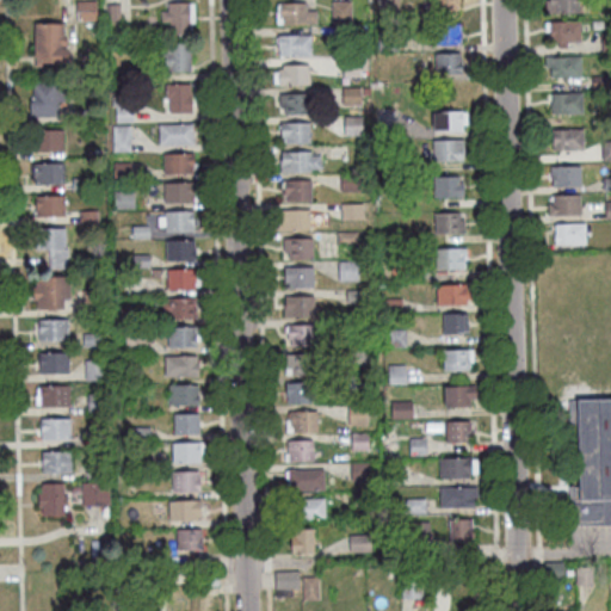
[(382,0),(399,0),(399,13),(383,14),(382,0)]
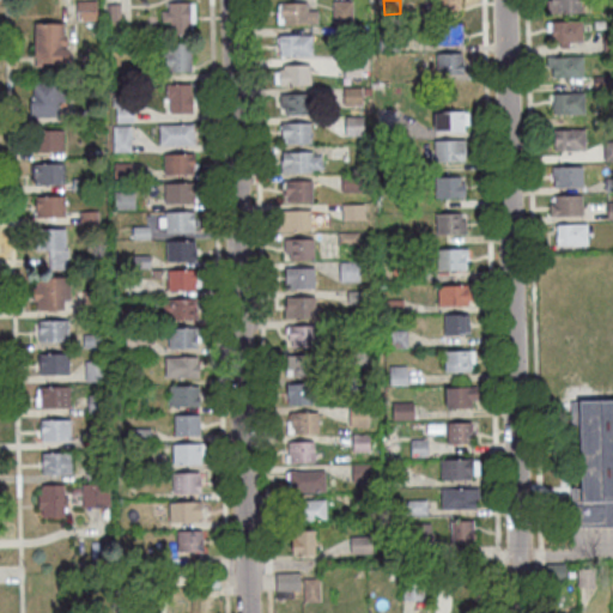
[(461,0),(461,10),(457,10),(457,17),(438,17),(437,0),(461,0)]
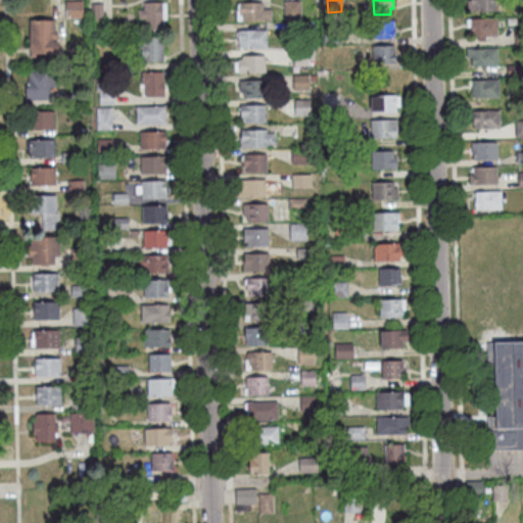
[(468,13),(467,2),(470,2),(470,0),(495,0),(496,12),(468,13)]
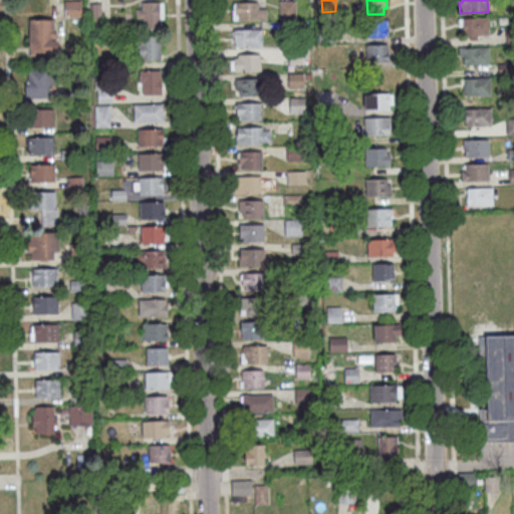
[(82,18),(66,19),(66,10),(65,10),(64,3),(81,2),(82,18)]
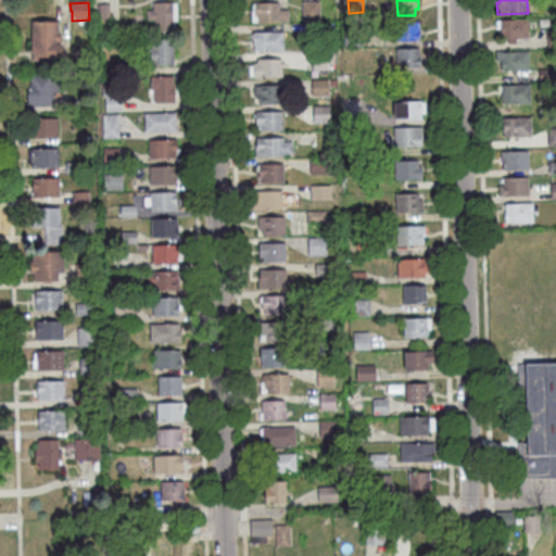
[(302,3),(319,3),(320,22),(302,23),(302,3)]
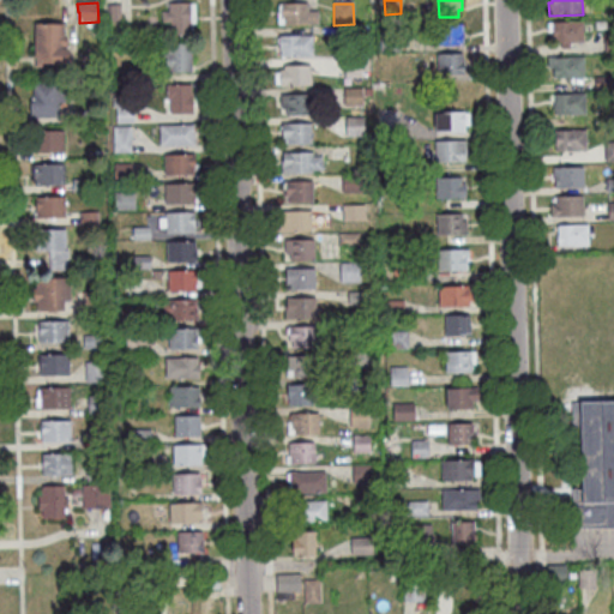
[(196,5),(196,25),(192,25),(192,36),(170,36),(170,24),(163,24),(163,13),(169,13),(169,5),(191,5),(196,5)]
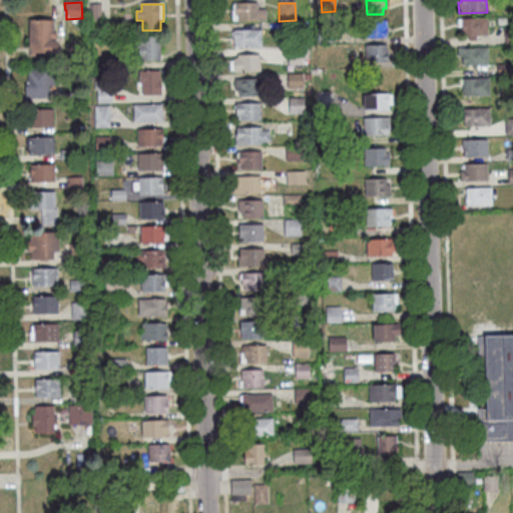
[(258,11),(266,11),(267,21),(237,22),(236,17),(234,17),(234,4),(258,4),(258,11)]
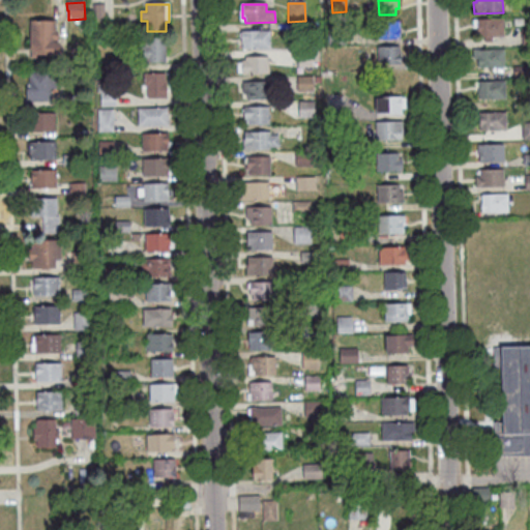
[(106,20),(95,20),(95,5),(105,5),(106,20)]
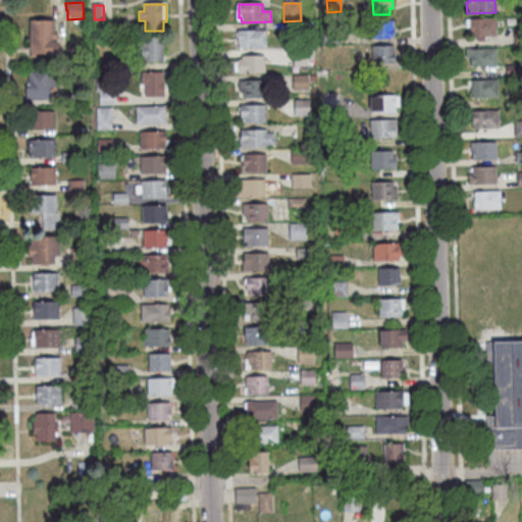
[(470,20),(496,20),(497,38),(484,38),(485,43),(477,43),(476,38),(470,38),(470,20)]
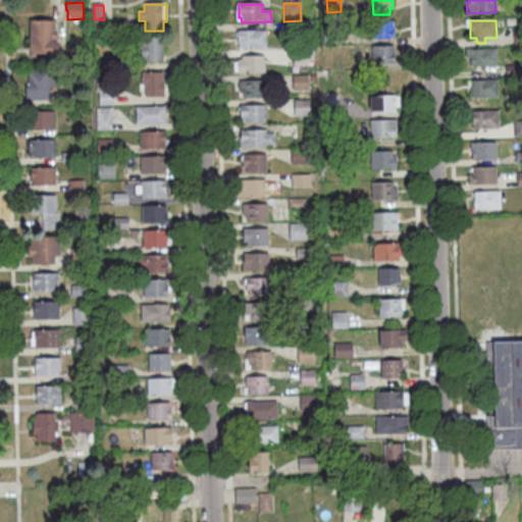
[(59,43),(59,55),(36,55),(36,58),(31,58),(31,51),(30,51),(31,21),(55,21),(54,32),(57,32),(57,41),(54,41),(54,43),(59,43)]
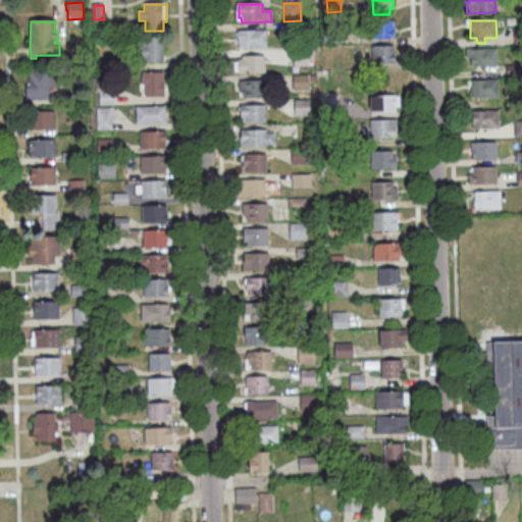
[(371,22),(394,22),(394,40),(371,41),(371,22)]
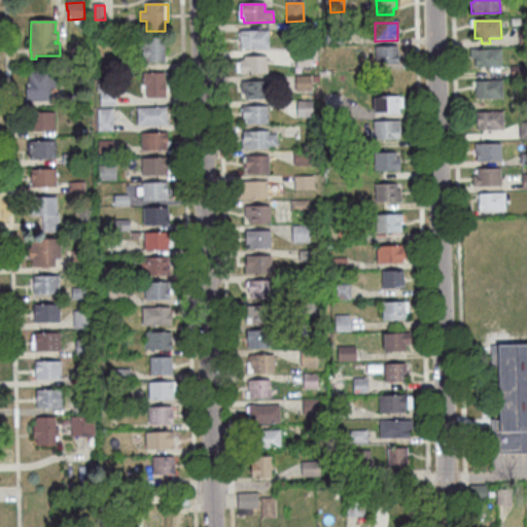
[(327,46),(326,32),(343,31),(343,45),(327,46)]
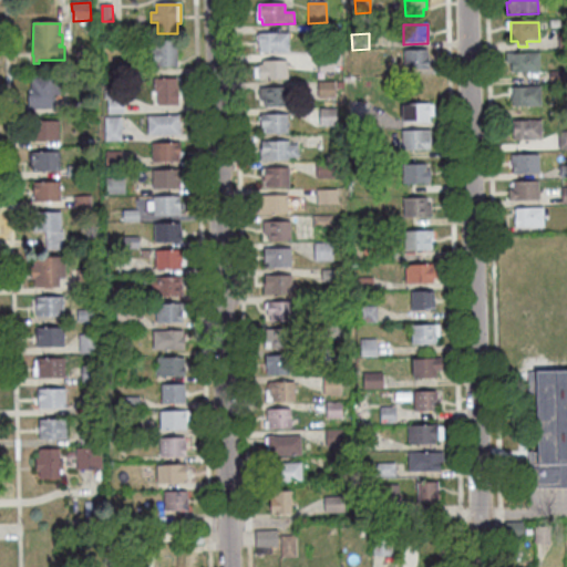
[(258,34),(289,34),(289,53),(258,54),(258,34)]
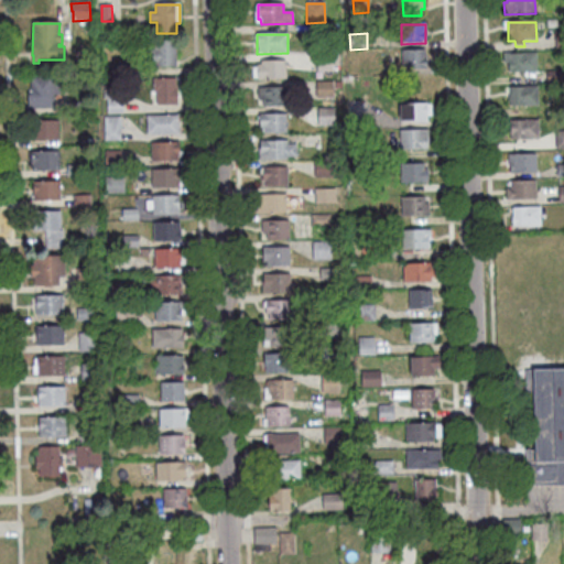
[(159,51),(154,51),(153,42),(176,41),(176,67),(160,67),(159,51)]
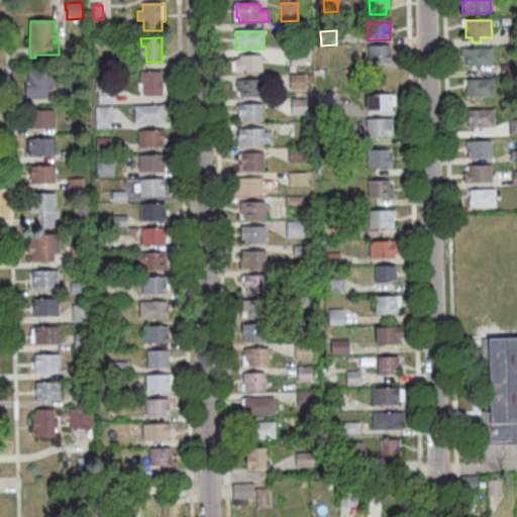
[(368,47),(390,46),(391,64),(369,65),(368,47)]
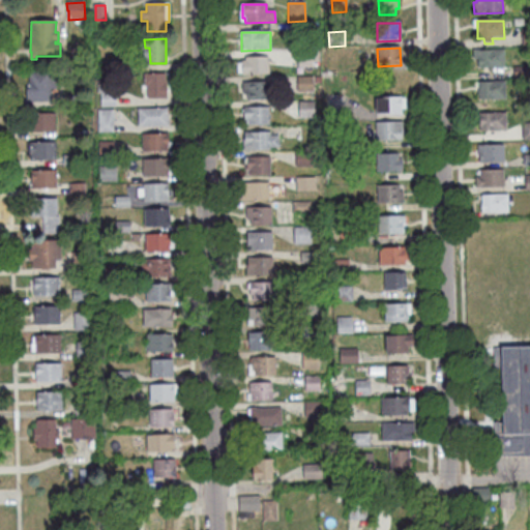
[(504,51),(505,68),(478,68),(478,60),(474,60),(474,51),(504,51)]
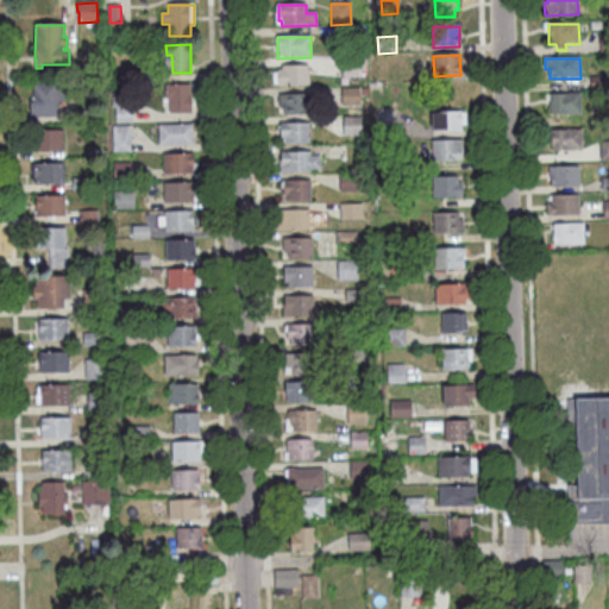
[(341,61),(359,61),(359,79),(343,79),(341,61)]
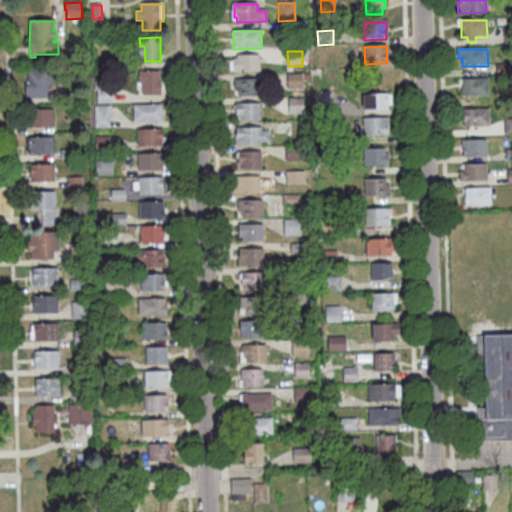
[(109,55),(124,55),(125,71),(109,72),(109,55)]
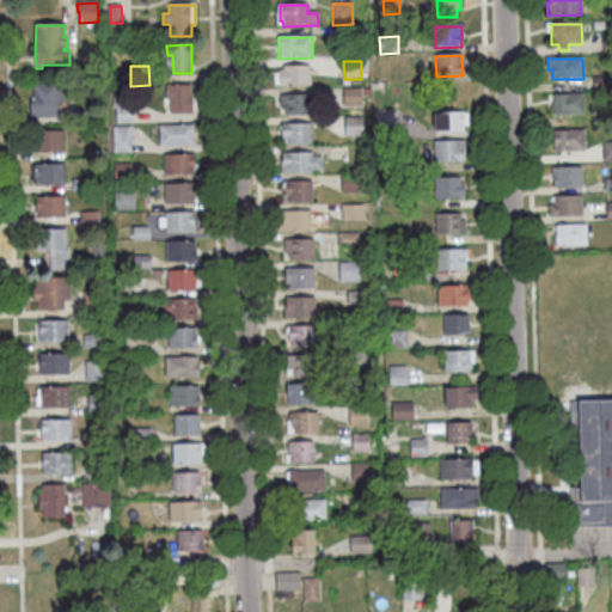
[(283,68),(310,67),(311,87),(279,89),(279,72),(283,71),(283,68)]
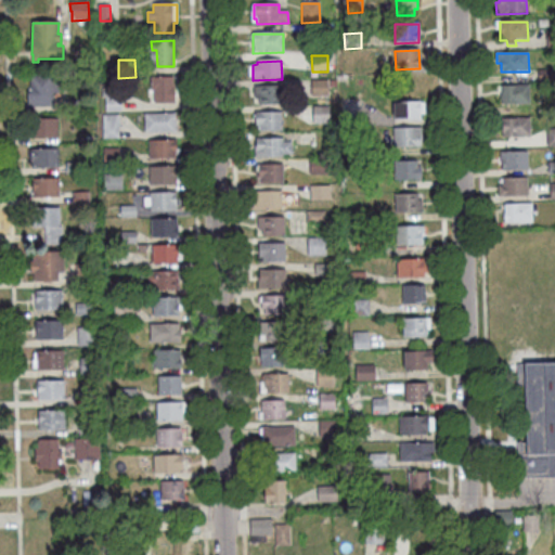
[(538,72),(553,71),(554,81),(538,82),(538,72)]
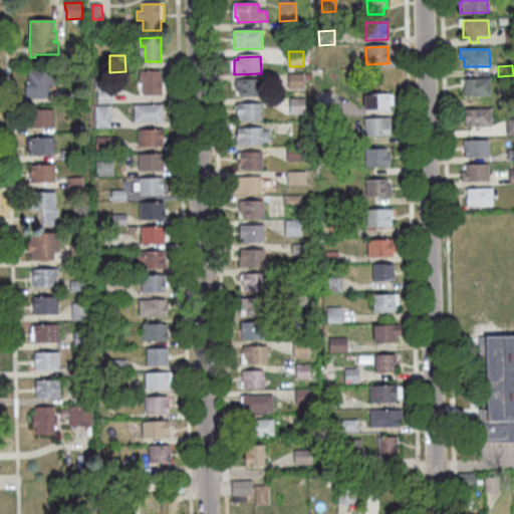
[(26,99),(26,87),(29,87),(28,72),(55,71),(56,87),(49,87),(49,99),(26,99)]
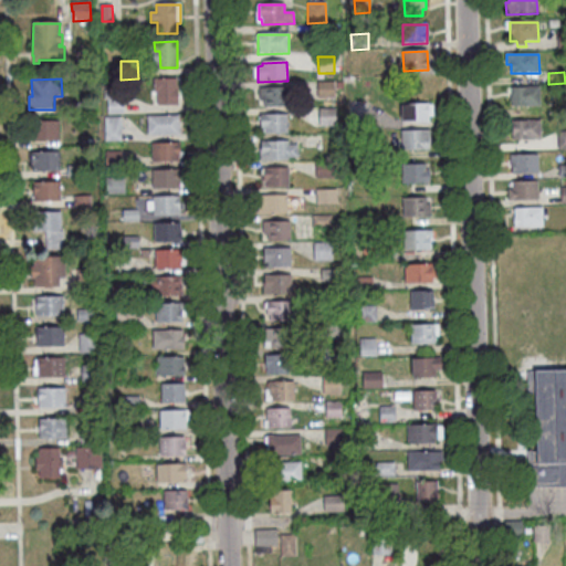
[(157,93),(154,93),(154,80),(178,80),(178,106),(157,107),(157,93)]
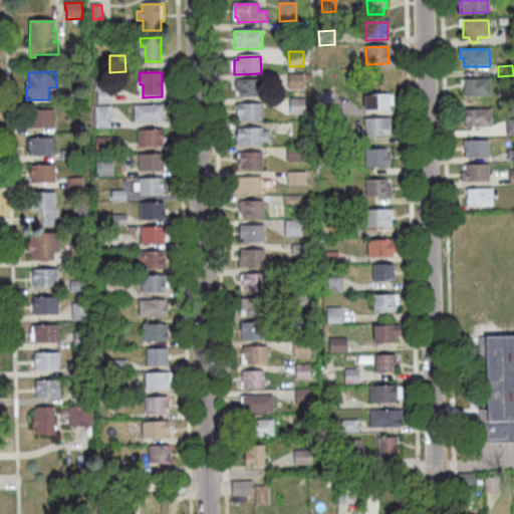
[(288,75),(303,75),(304,89),(288,90),(288,75)]
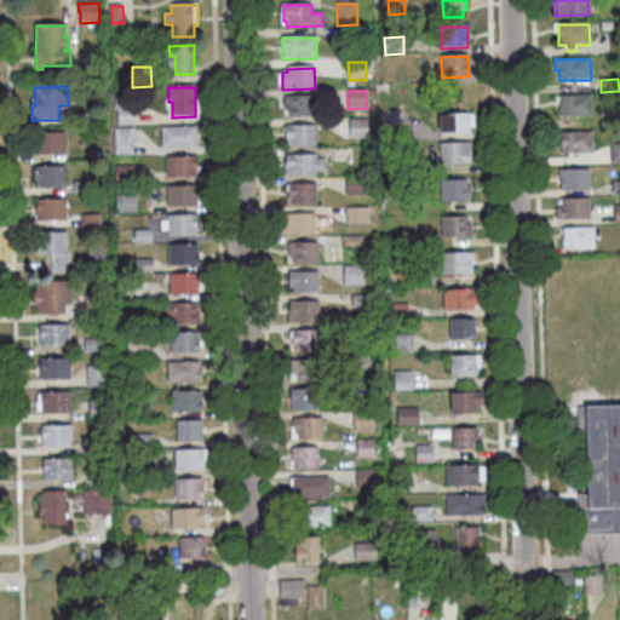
[(591,96),(591,118),(561,119),(560,97),(591,96)]
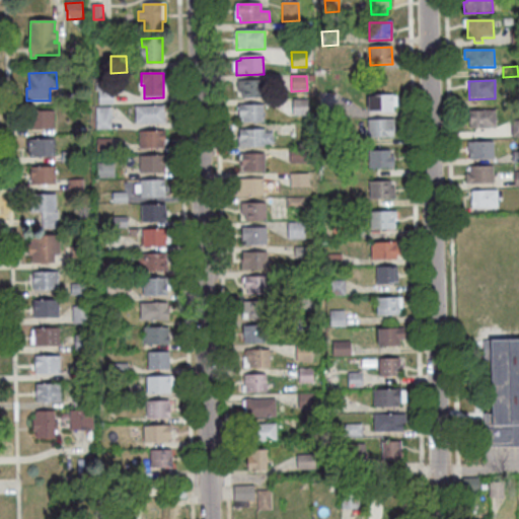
[(263,81),(264,99),(241,99),(241,94),(238,94),(237,82),(263,81)]
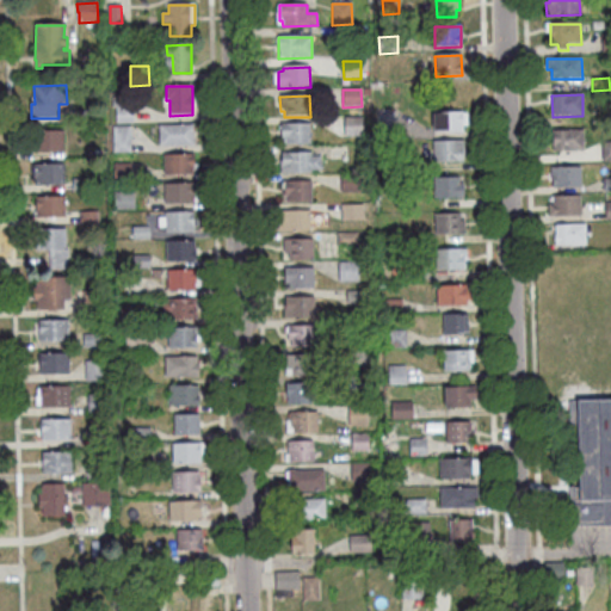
[(133,98),(134,124),(116,125),(116,99),(133,98)]
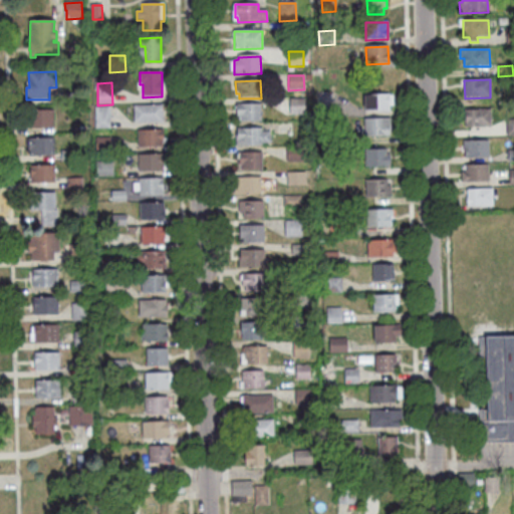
[(58,94),(72,94),(72,105),(58,105),(58,94)]
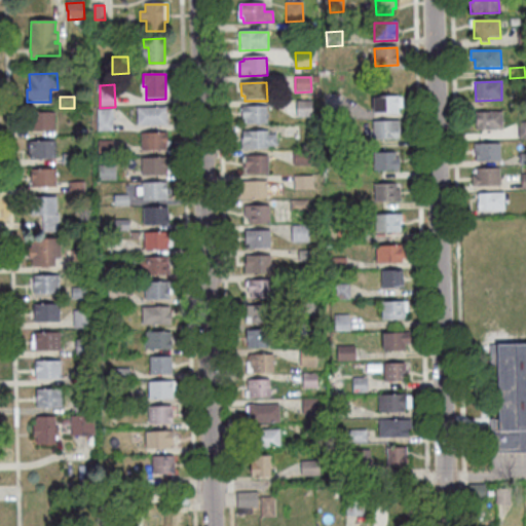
[(399,99),(403,99),(403,110),(399,110),(399,115),(373,116),(372,99),(399,98),(399,99)]
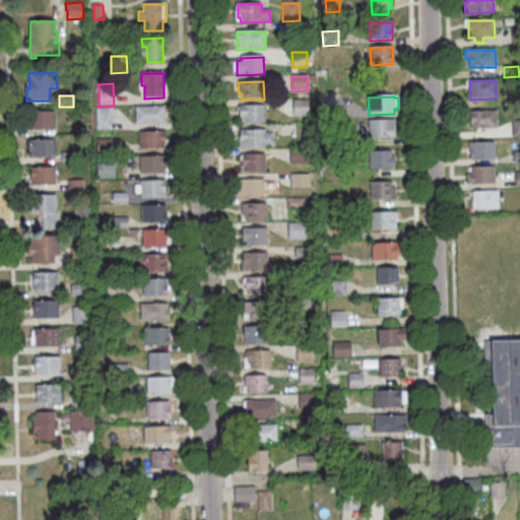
[(293,101),(309,101),(309,118),(294,118),(293,101)]
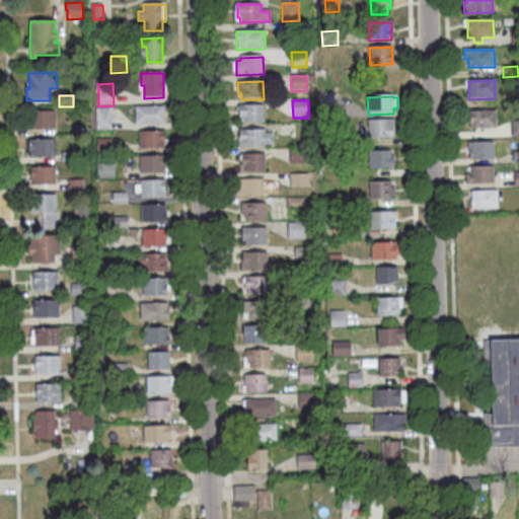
[(242,119),(239,119),(238,106),(264,105),(264,124),(243,124),(242,119)]
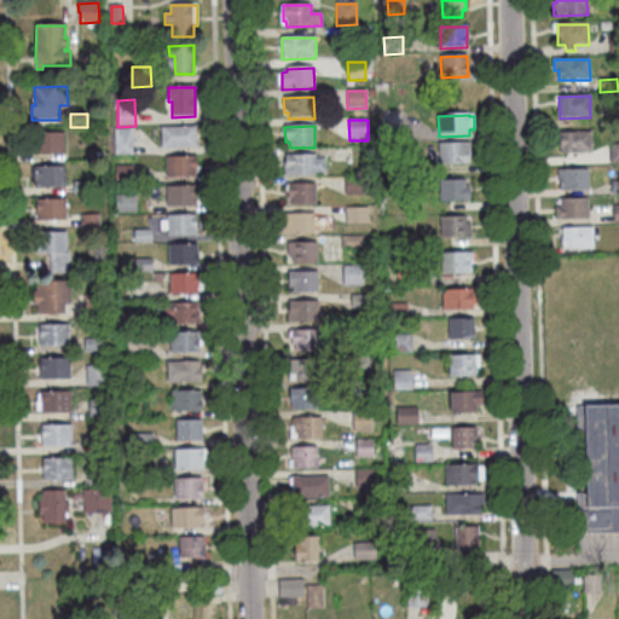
[(161,128),(196,127),(197,149),(162,149),(161,128)]
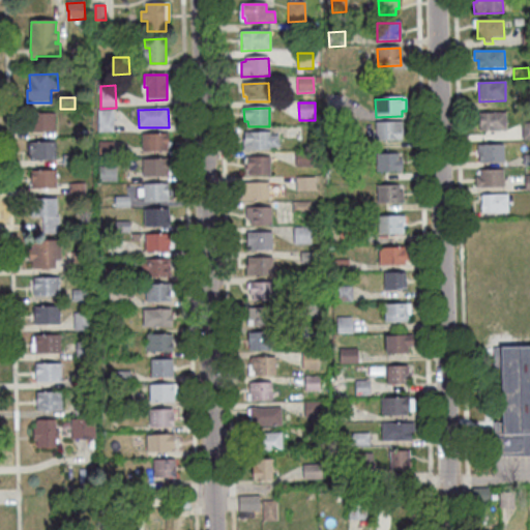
[(98,111),(114,111),(114,133),(98,134),(98,111)]
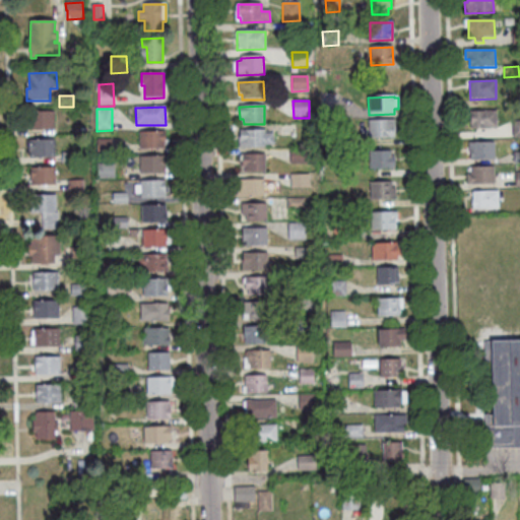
[(470,113),(496,112),(497,129),(470,130),(470,113)]
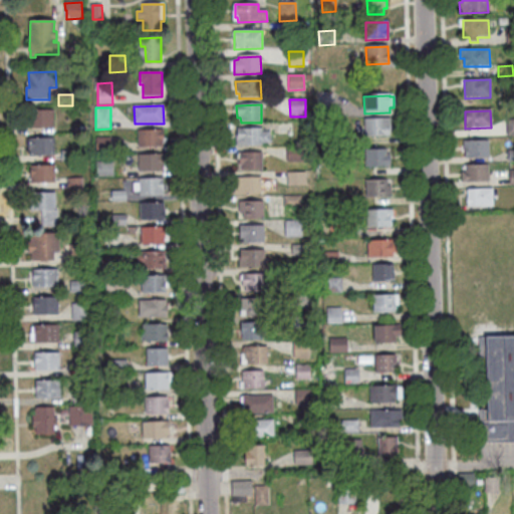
[(53,129),(29,129),(29,111),(53,111),(53,129)]
